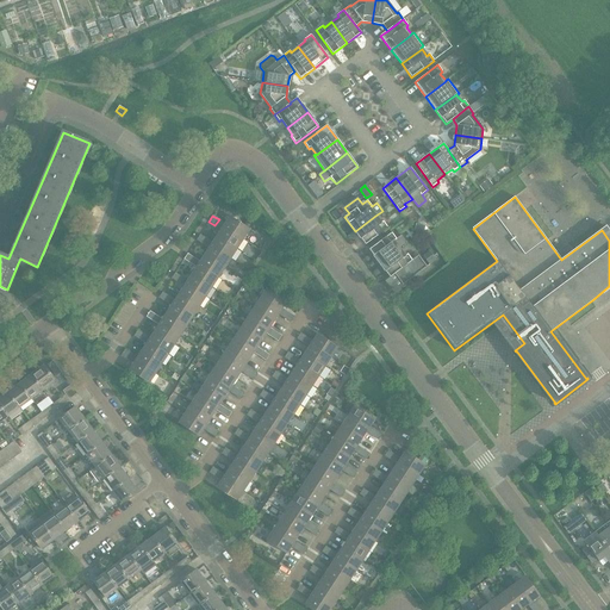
[(366,246),(388,229),(383,222),(381,223),(375,216),(355,231),(366,246)]
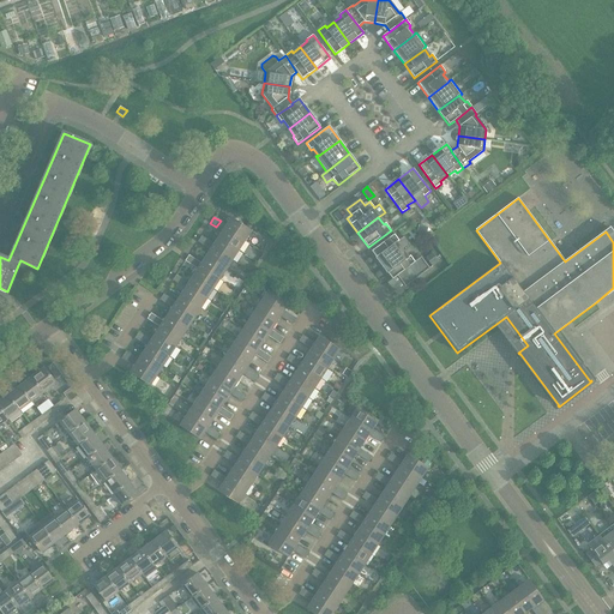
[(252,232),(232,218),(227,226),(221,221),(216,227),(223,232),(224,228),(245,241),(252,232)]
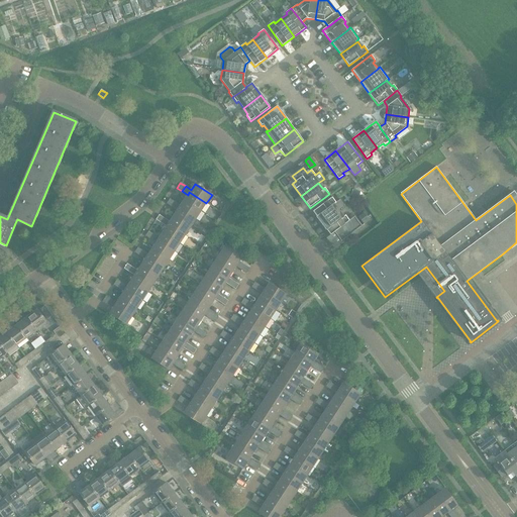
[(189,192),(188,195),(184,200),(201,211),(206,203),(189,192)]
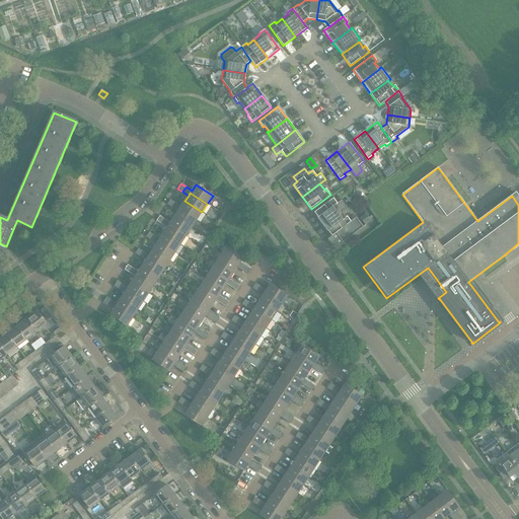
[(323,224),(341,211),(346,207),(342,201),(338,203),(334,198),(314,212),(323,224)]
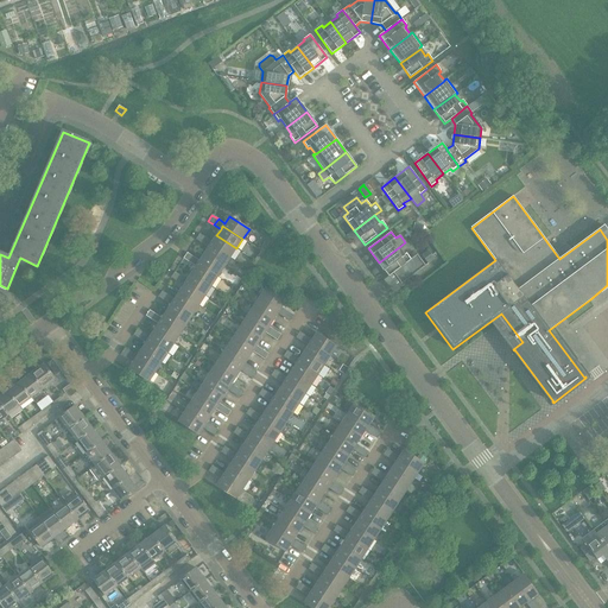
[(202,244),(206,238),(200,234),(196,240),(202,244)]
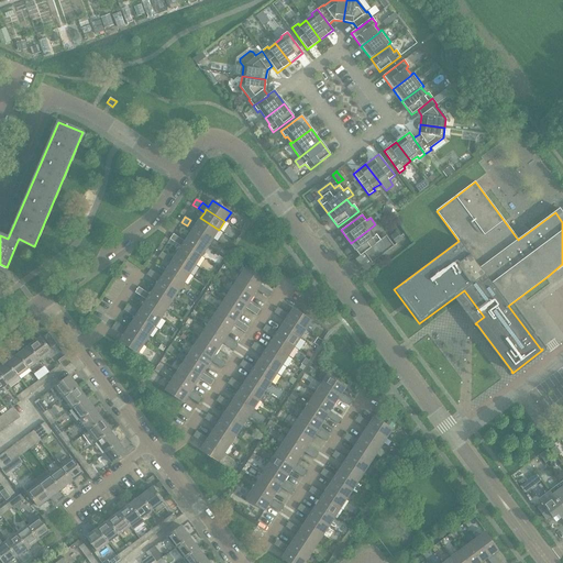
[(219,230),(200,218),(196,224),(190,220),(187,225),(192,229),(195,227),(213,239),(219,230)]
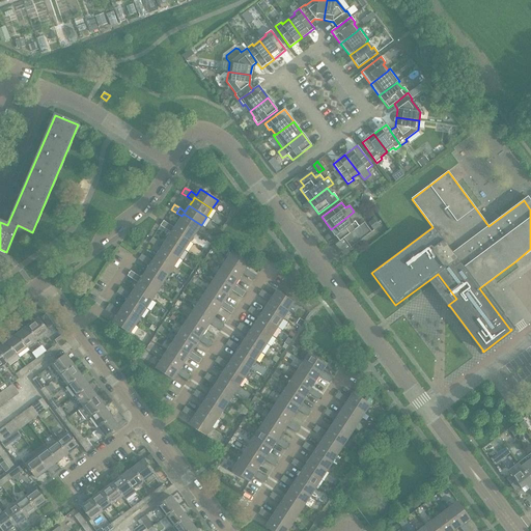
[(184,214),(182,216),(177,222),(196,233),(201,225),(184,214)]
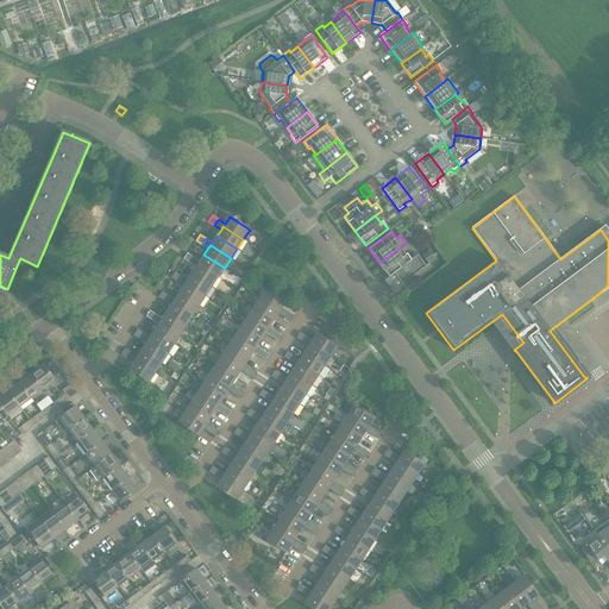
[(426,267),(418,256),(412,259),(407,253),(406,255),(400,248),(380,263),(389,277),(394,274),(402,284),(426,267)]
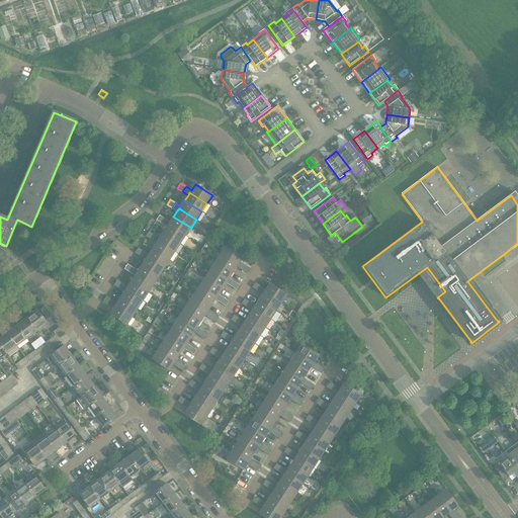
[(162,224),(165,219),(160,216),(156,221),(162,224)]
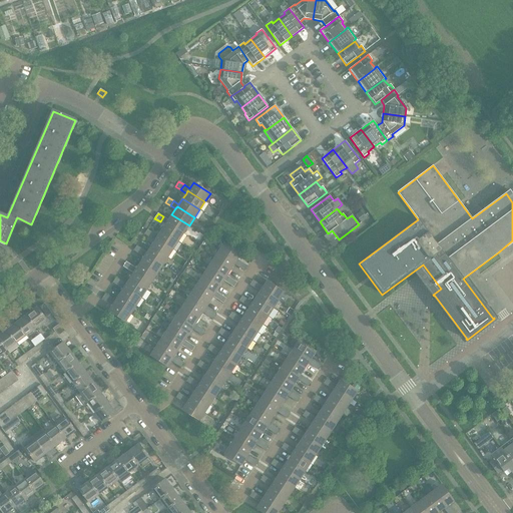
[(189,225),(171,214),(168,220),(163,216),(160,221),(165,225),(166,222),(183,233),(189,225)]
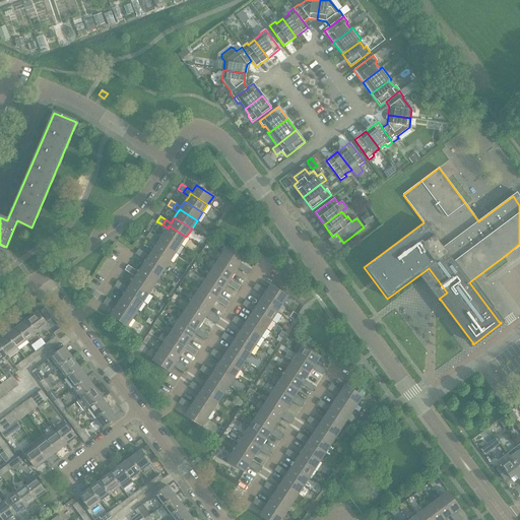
[(169,225),(168,229),(164,234),(181,245),(186,237),(169,225)]
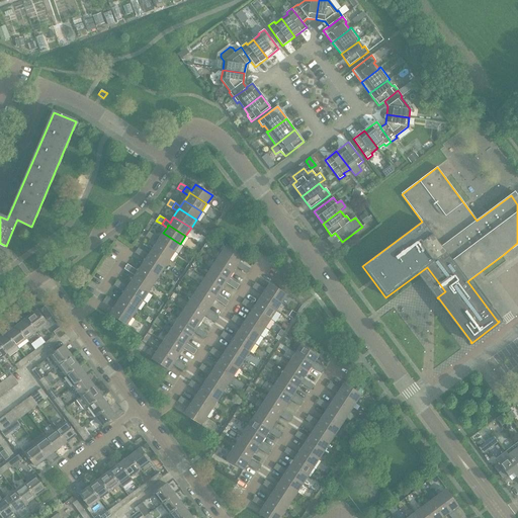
[(151,240),(155,236),(149,232),(146,237),(151,240)]
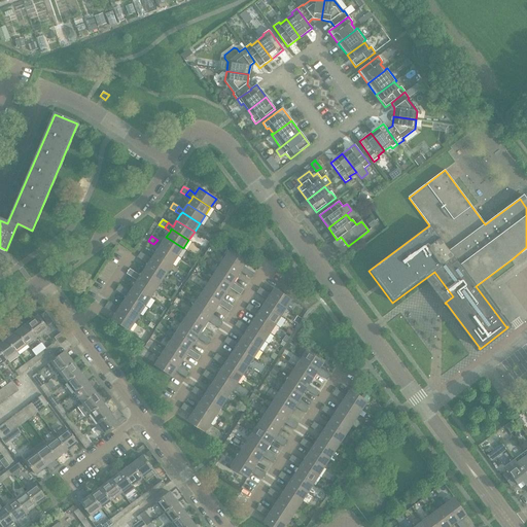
[(183,248),(166,237),(163,243),(157,240),(153,244),(160,248),(161,245),(178,256),(183,248)]
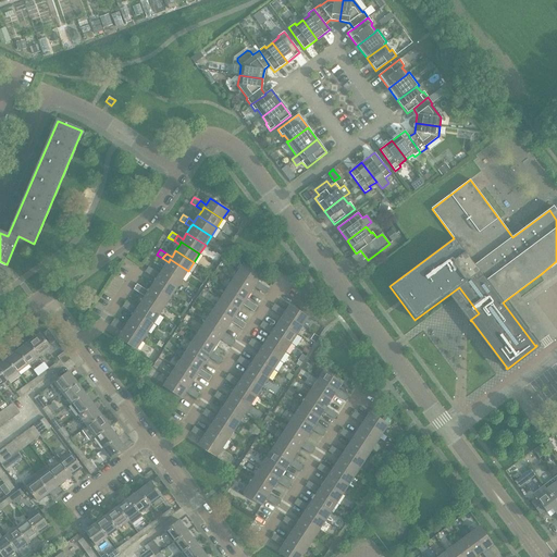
[(170,259),(169,262),(164,269),(183,280),(188,271),(170,259)]
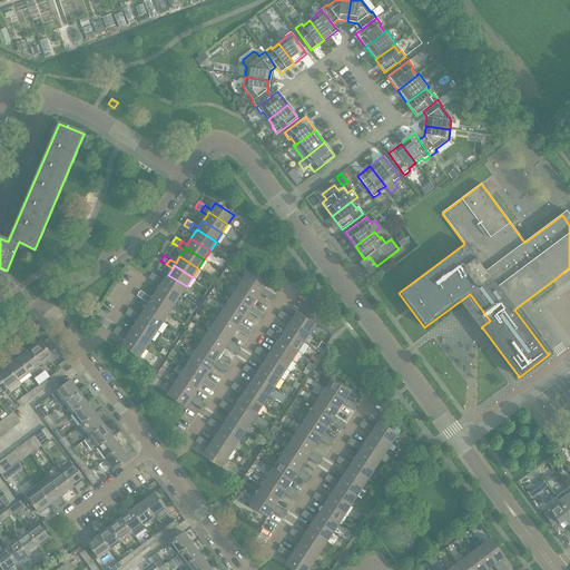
[(267,282),(248,269),(243,278),(261,291),(263,288),(267,282)]
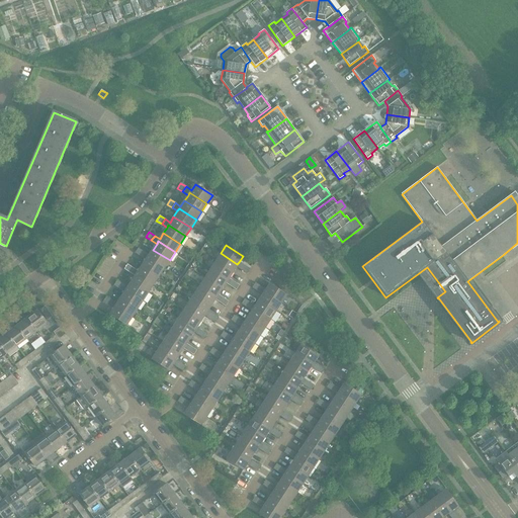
[(140,257),(144,252),(139,248),(135,253),(140,257)]
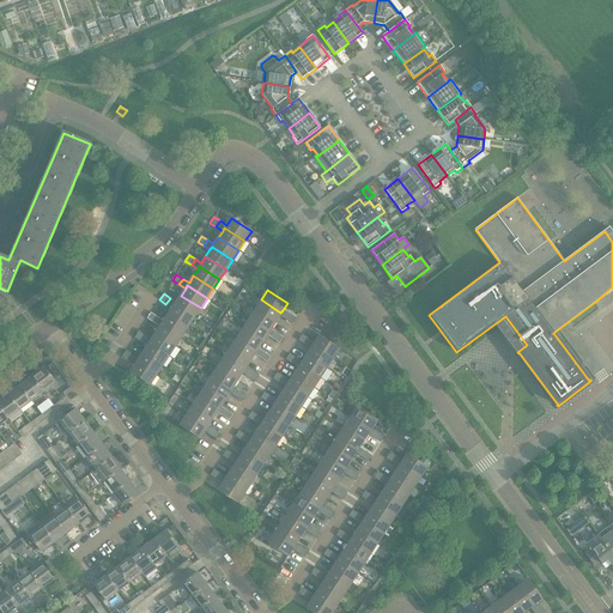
[(201,308),(181,296),(176,302),(170,298),(165,304),(171,308),(174,304),(194,319),(201,308)]
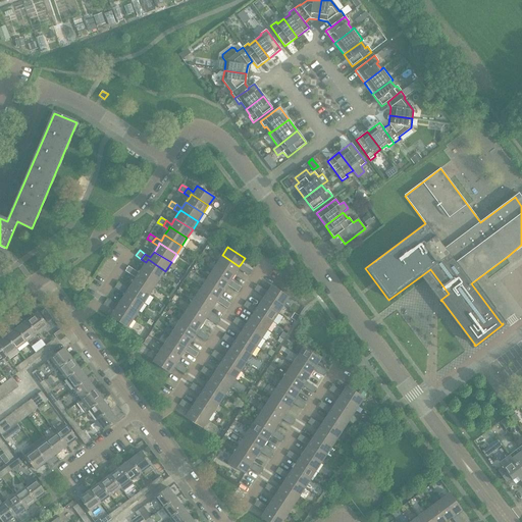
[(239,266),(222,255),(217,263),(233,274),(238,268),(243,272),(246,267),(241,264),(239,266)]
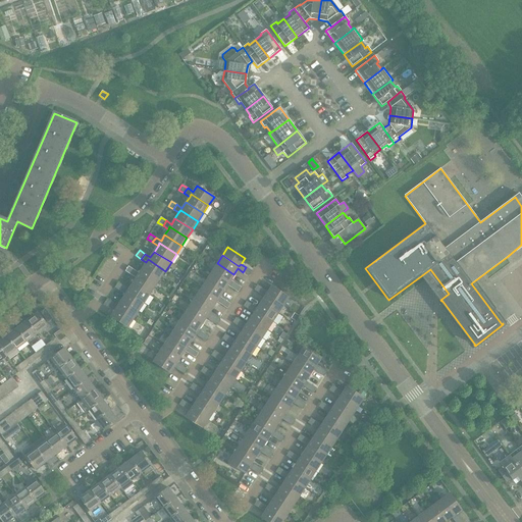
[(148,259),(146,262),(143,268),(160,279),(165,271),(148,259)]
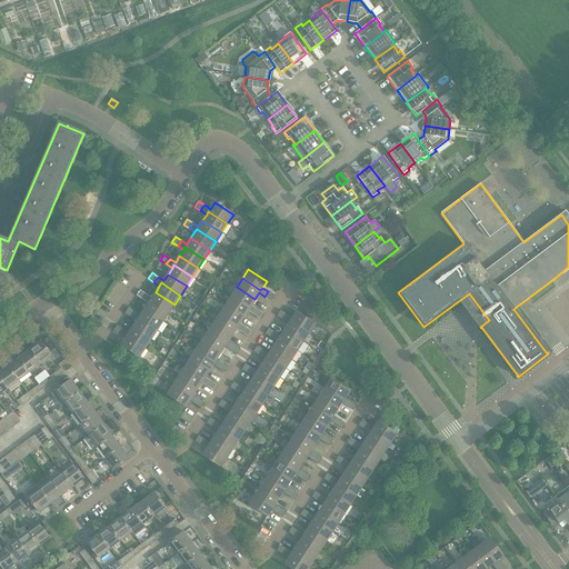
[(255,299),(237,287),(230,296),(249,308),(250,306),(255,299)]
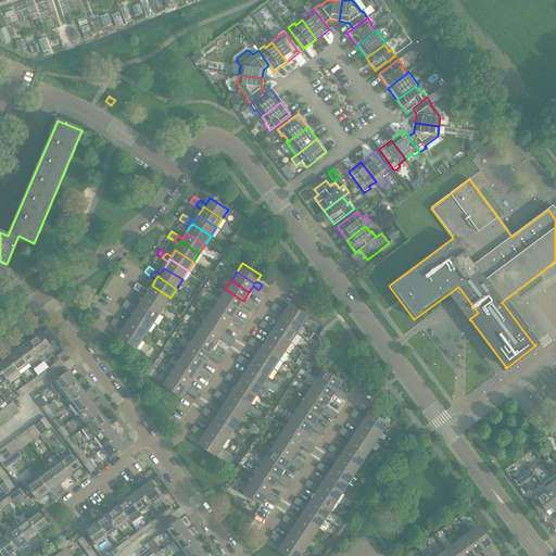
[(139,293),(142,288),(137,283),(134,289),(139,293)]
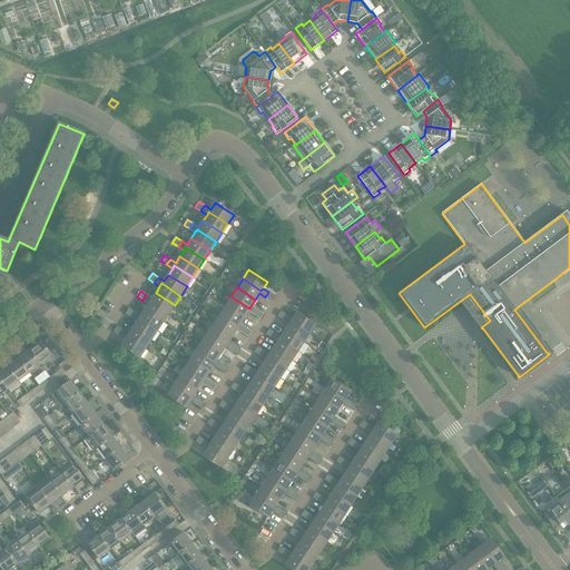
[(272,301),(275,296),(268,292),(265,297),(272,301)]
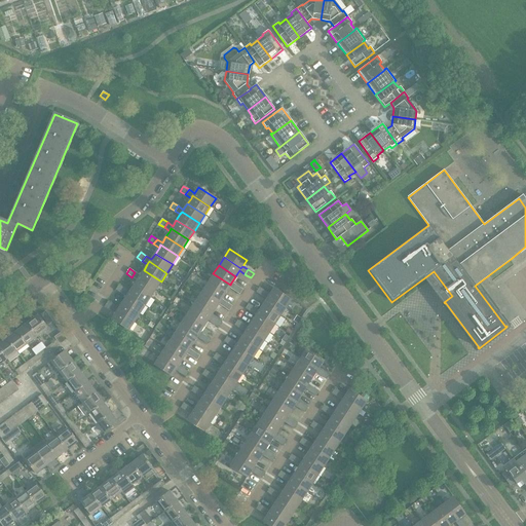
[(161,282),(144,270),(140,275),(135,272),(132,277),(137,280),(139,277),(156,290),(161,282)]
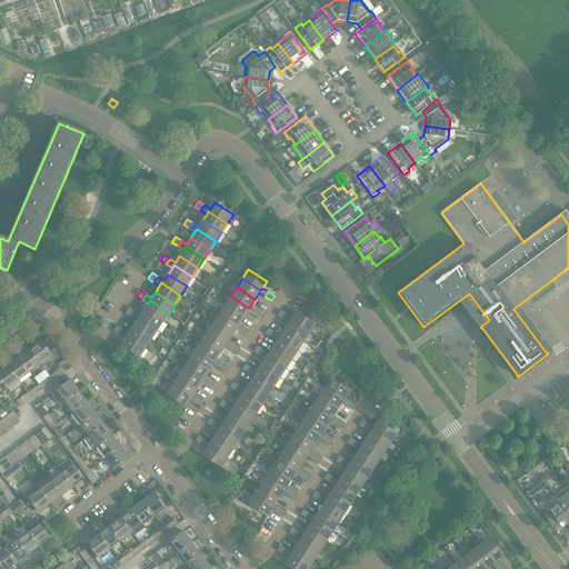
[(249,308),(230,296),(225,305),(243,317),(248,311),(253,315),(257,309),(250,306),(249,308)]
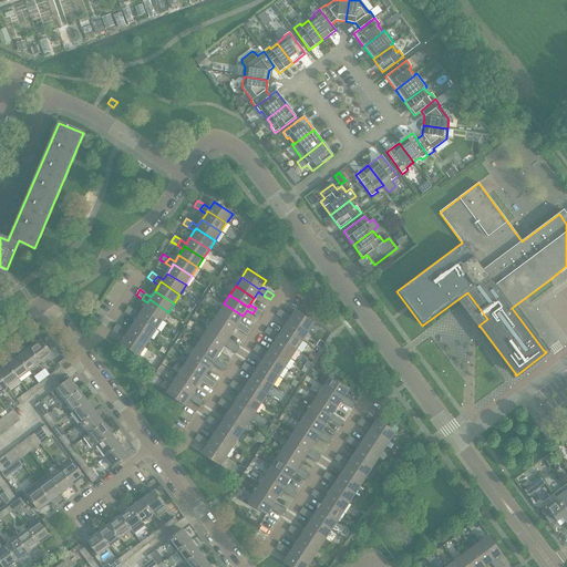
[(150,299),(147,302),(143,309),(162,321),(168,312),(150,299)]
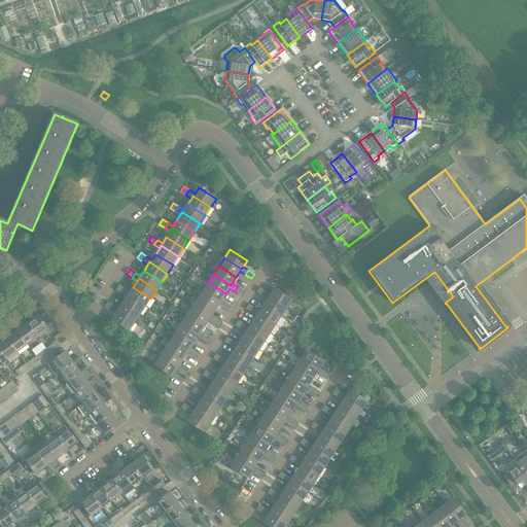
[(225,293),(208,282),(203,290),(220,302),(221,300),(225,293)]
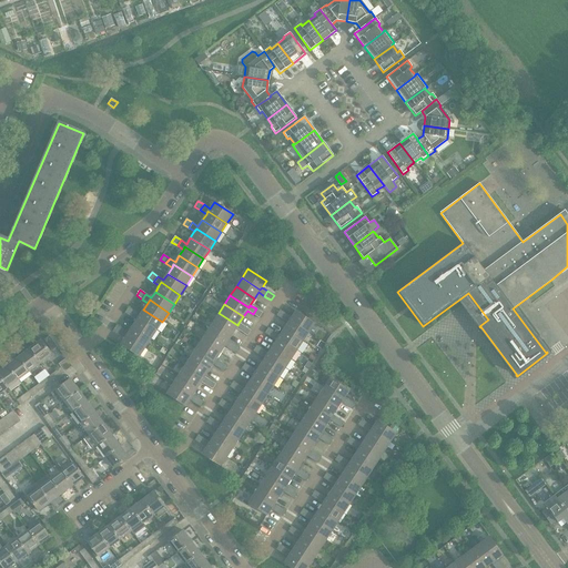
[(259,317),(262,313),(256,308),(253,314),(259,317)]
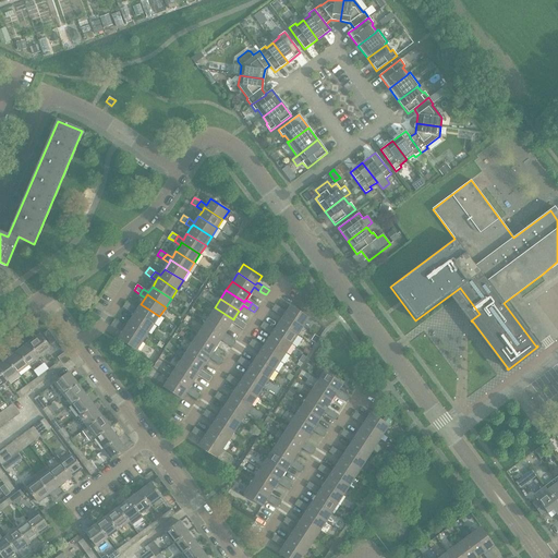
[(159,316),(141,304),(137,310),(132,306),(129,311),(134,315),(135,313),(154,325),(159,316)]
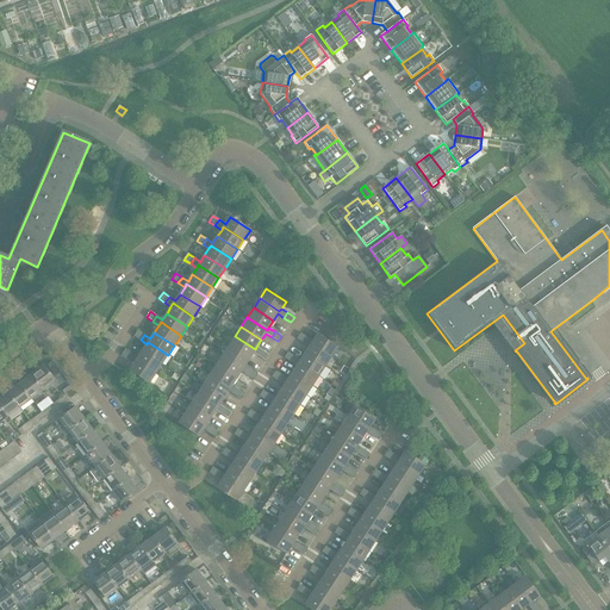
[(303,343),(306,337),(300,334),(297,338),(303,343)]
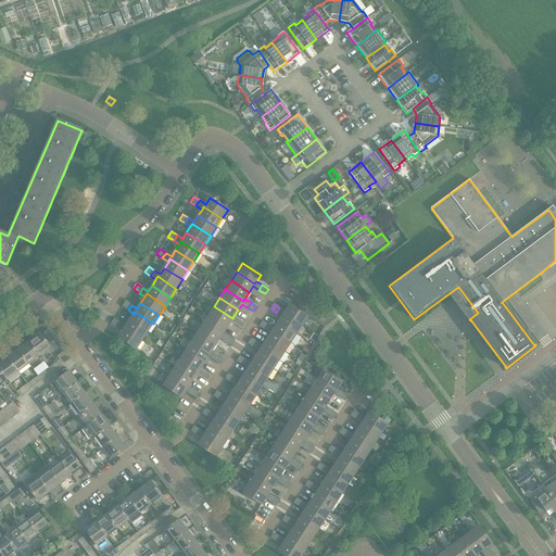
[(307,317),(290,305),(286,312),(279,307),(276,313),(282,316),(283,314),(302,326),(307,317)]
